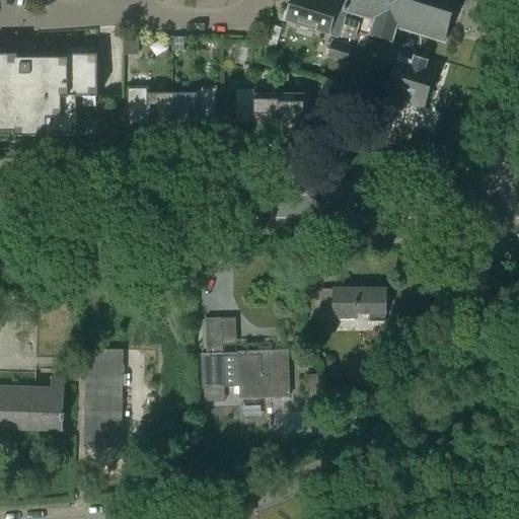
[(427,39),(422,54),(428,56),(434,38),(443,40),(442,43),(445,44),(451,21),(452,22),(457,7),(456,6),(457,0),(346,0),(346,5),(329,0),(289,0),(286,13),(287,14),(286,18),(354,40),(361,17),(362,18),(363,15),(377,19),(372,33),(370,32),(369,35),(393,43),(394,41),(391,39),(396,25),(410,30),(410,32),(413,33),(413,30),(427,34),(426,38),(427,39)]
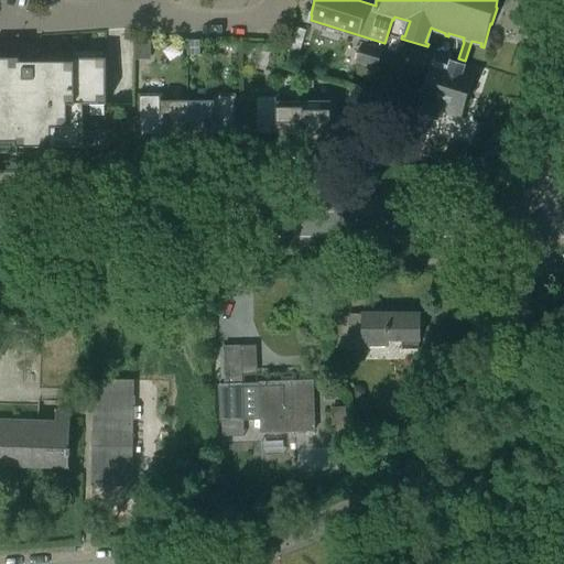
[(303,41),(306,30),(296,26),(293,38),(303,41)]
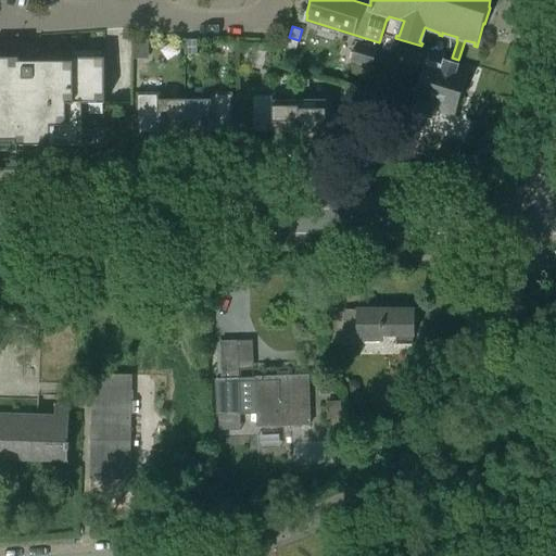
[(199,57),(199,41),(197,41),(186,41),(186,57),(197,57),(199,57)]
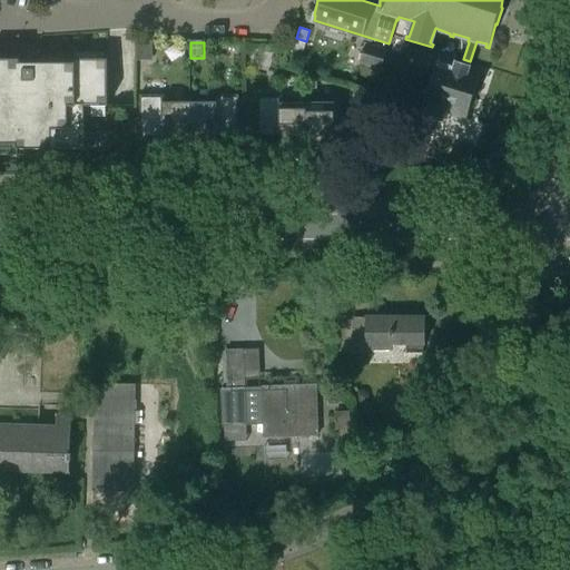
[(151,60),(153,45),(138,45),(138,60),(151,60)]
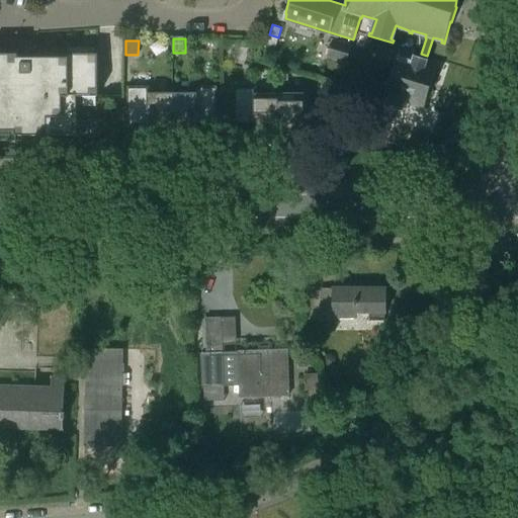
[(327,57),(346,63),(351,47),(332,40),(327,57)]
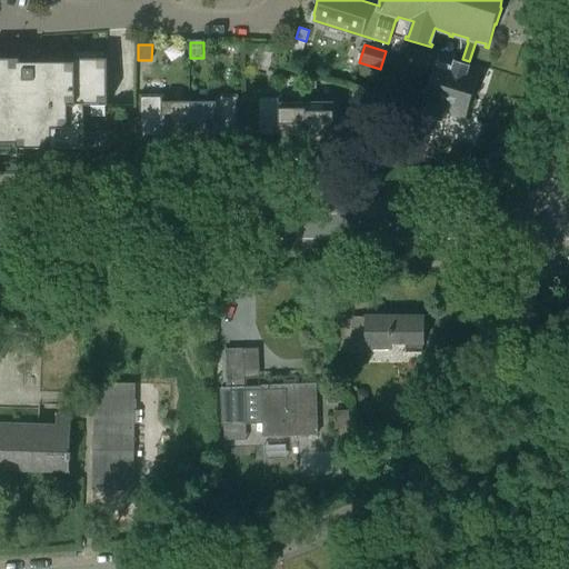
[(469,61),(462,59),(461,65),(456,62),(455,67),(426,57),(420,73),(432,78),(423,106),(426,106),(422,118),(439,123),(442,111),(466,119),(479,73),(467,70),(469,61)]
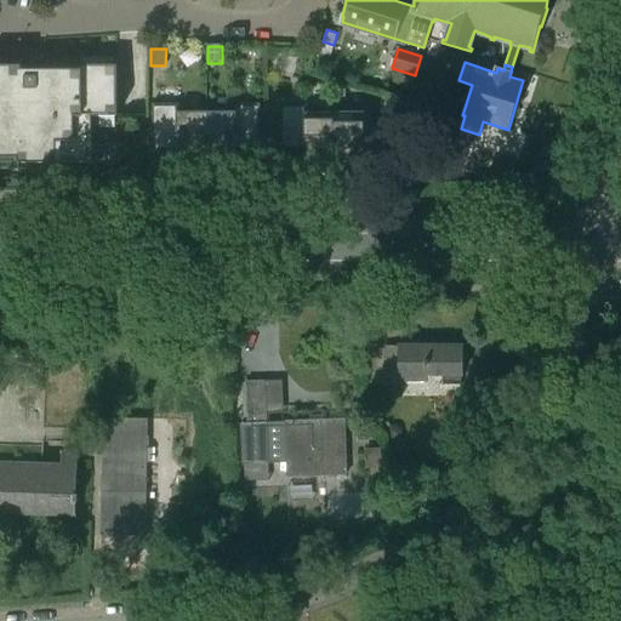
[(0,64),(0,163),(91,163),(91,115),(118,115),(118,66),(45,66),(45,69),(22,69),(22,66),(0,64)]
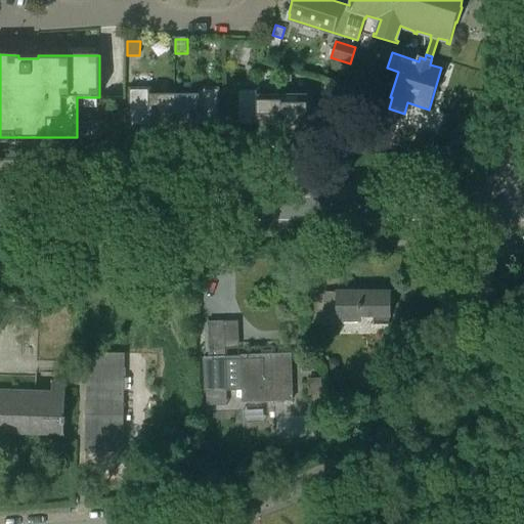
[(292,83),(292,75),(282,72),(282,83),(292,83)]
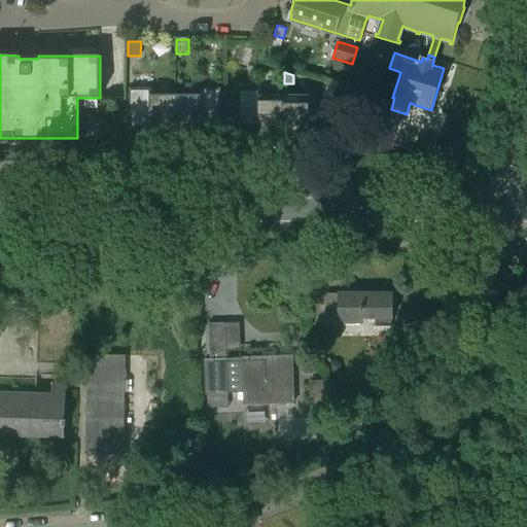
[(175,138),(175,95),(149,95),(149,91),(131,91),(131,89),(130,89),(130,129),(149,128),(149,138),(175,138)]
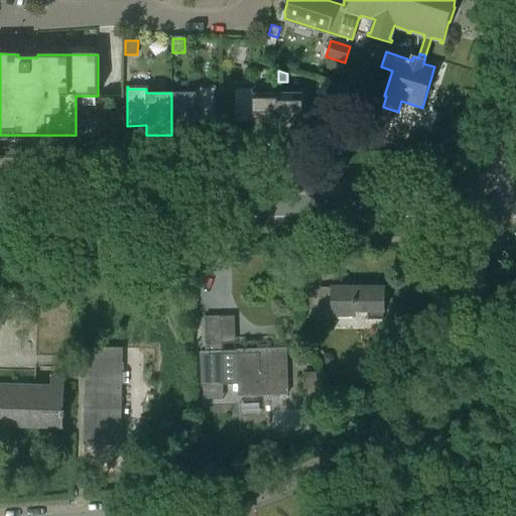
[(197,93),(171,93),(171,135),(197,135),(197,126),(216,126),(216,87),(215,87),(215,89),(197,89),(197,93)]
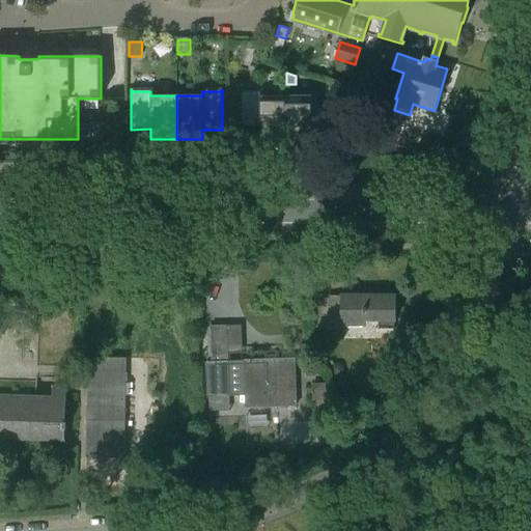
[(260,139),(286,139),(286,95),(260,95),(260,91),(242,91),(242,89),(241,89),(241,130),(260,130),(260,139)]
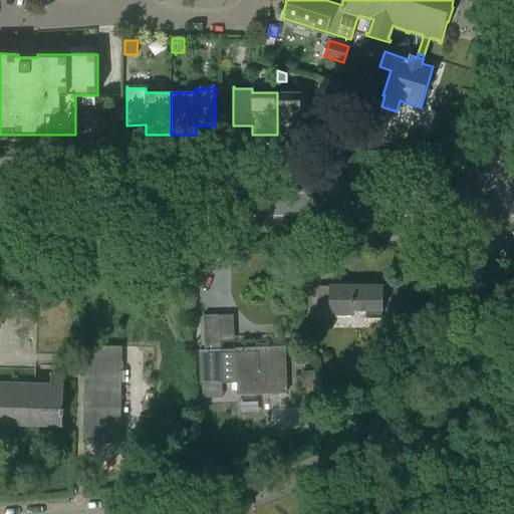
[(277,92),(277,135),(301,135),(302,124),(331,124),(331,104),(307,104),(307,92),(277,92)]
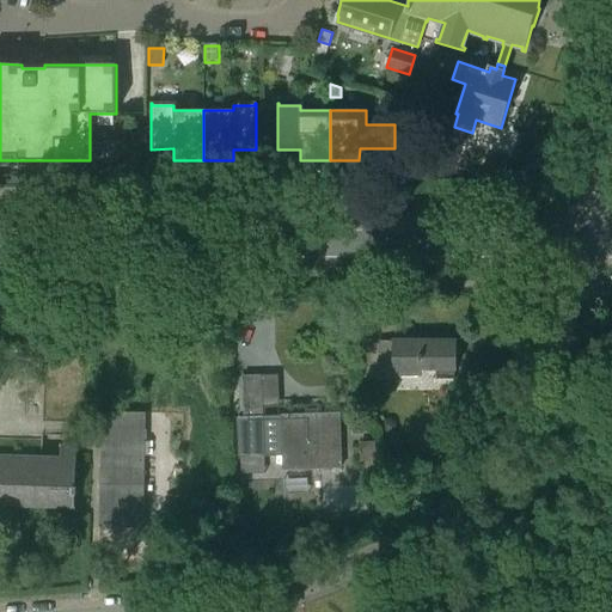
[(456,343),(380,343),(380,377),(380,380),(396,379),(396,374),(422,374),(422,371),(438,371),(438,380),(456,380),(456,343)]
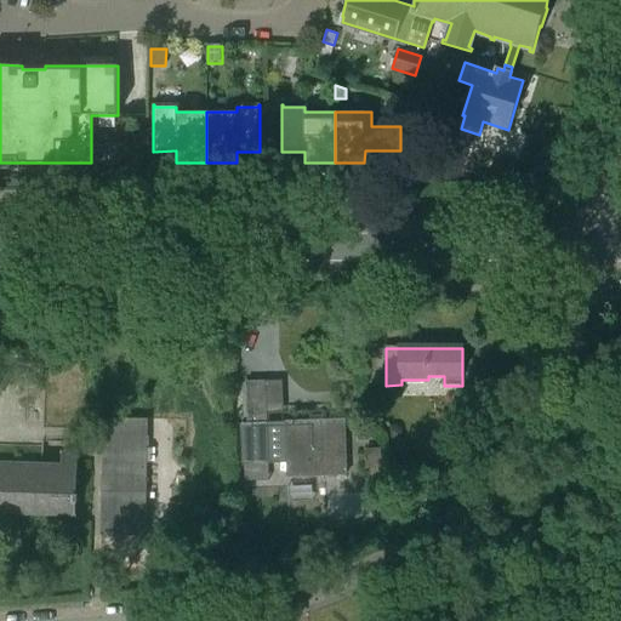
[(248,423),(240,423),(241,465),(286,463),(286,477),(311,477),(311,476),(347,474),(345,421),(267,423),(266,382),(246,383),(248,423)]
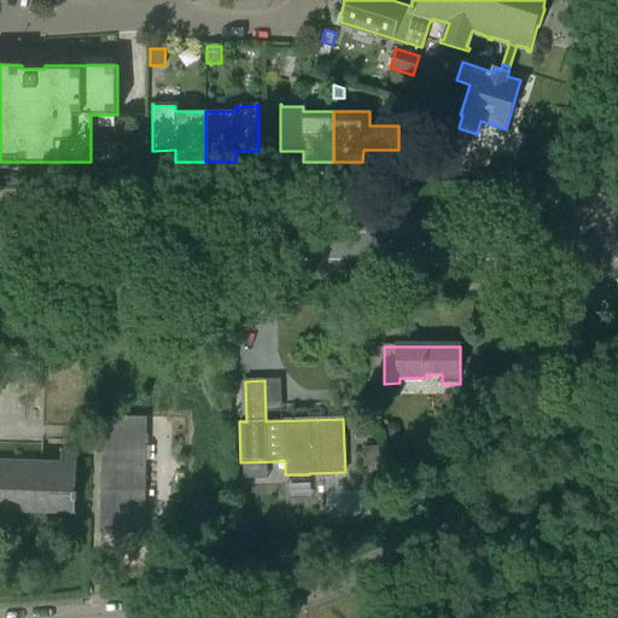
[(104,417),(100,534),(145,535),(147,418),(104,417)]
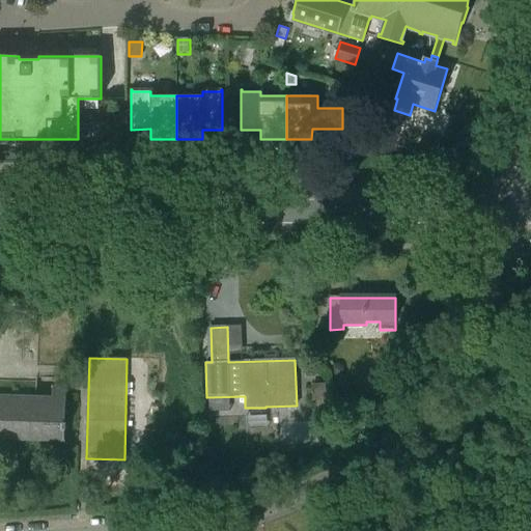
[(337,375),(338,375),(339,375),(340,375),(341,374),(342,374),(342,373),(343,373),(343,372),(343,371),(343,370),(343,369),(343,368),(343,367),(342,366),(341,365),(340,365),(340,364),(339,364),(338,364),(337,364),(336,364),(335,365),(334,365),(334,366),(333,366),(333,367),(332,367),(332,368),(332,369),(332,370),(332,371),(332,372),(333,373),(334,374),(335,375),(336,375),(337,375)]
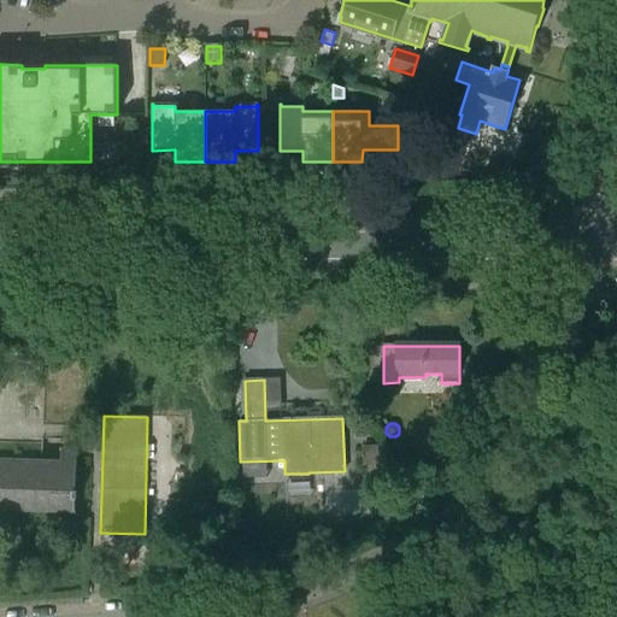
[(380,445),(363,445),(364,464),(380,464),(380,445)]
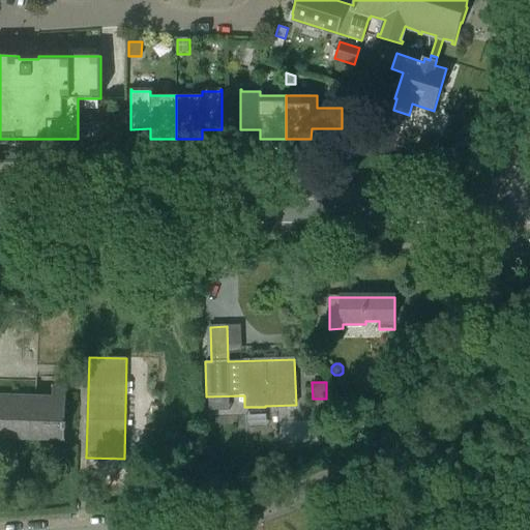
[(0,438),(63,440),(64,429),(66,430),(66,422),(64,421),(65,387),(54,386),(54,398),(0,395),(0,438)]
